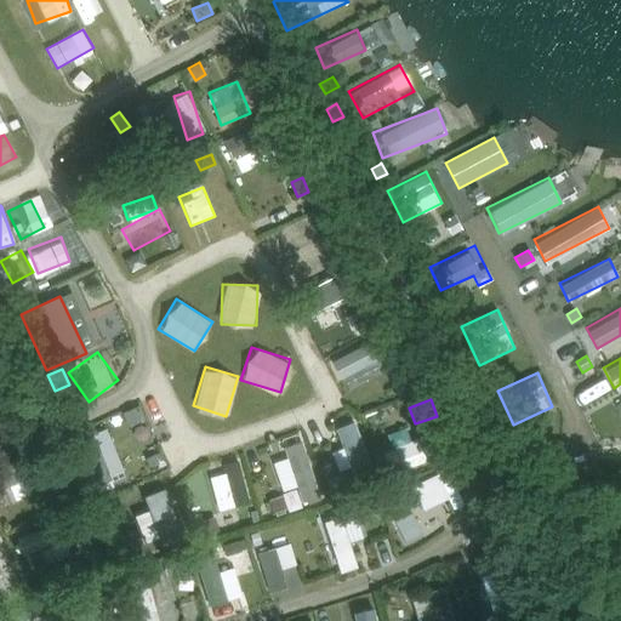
[(355,420),(332,426),(339,446),(331,449),(337,468),(366,460),(355,420)]
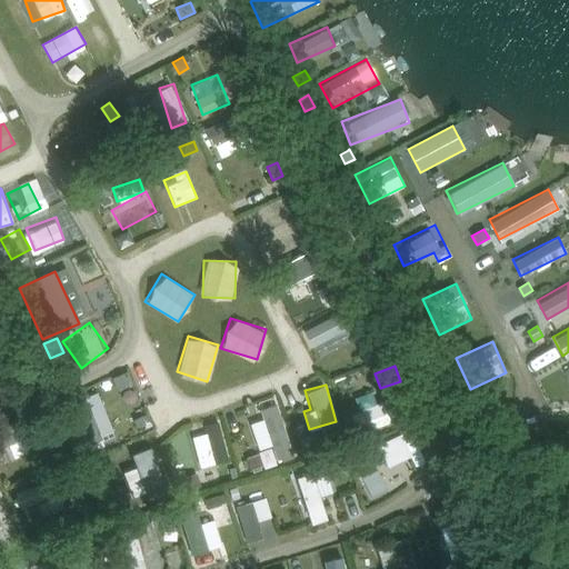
[(88,441),(115,431),(99,389),(72,399),(88,441)]
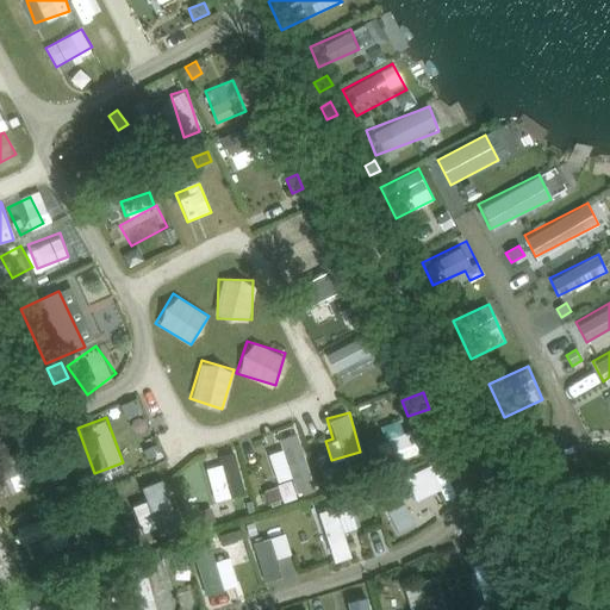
[(393,462),(410,453),(399,434),(383,443),(393,462)]
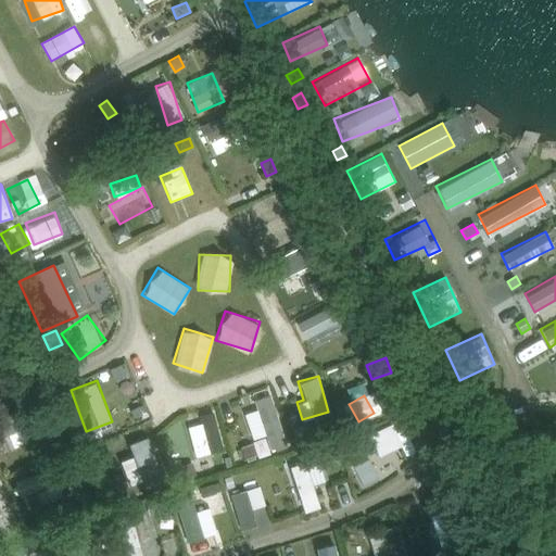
[(210,454),(223,452),(217,412),(203,413),(210,454)]
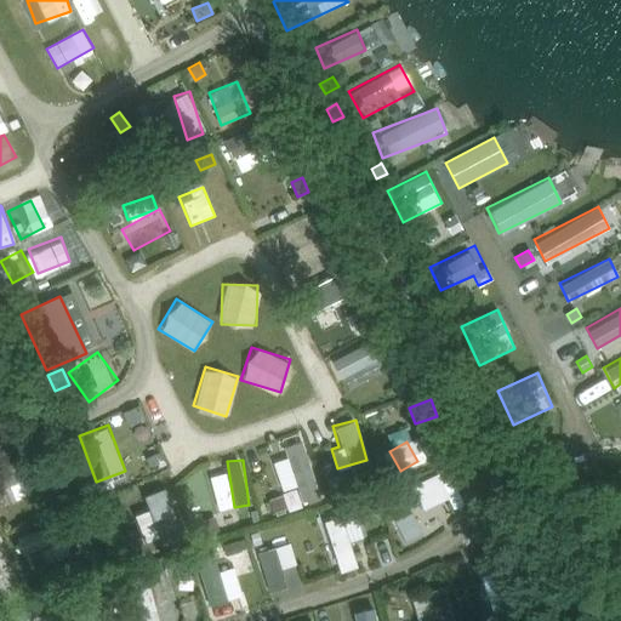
[(228,472),(211,474),(215,506),(232,503),(228,472)]
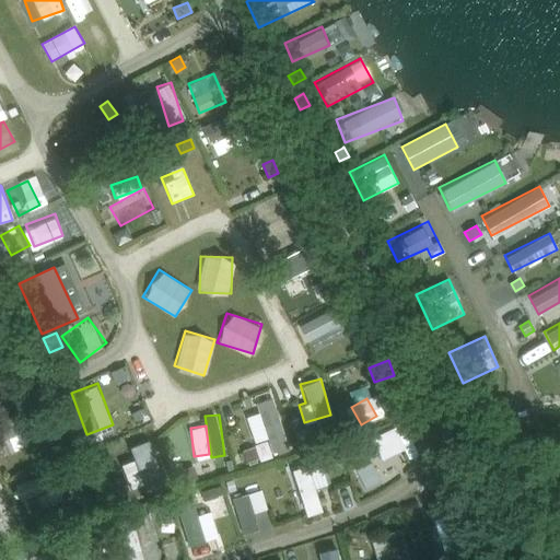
[(394,427),(360,444),(366,457),(378,452),(382,458),(404,447),(394,427)]
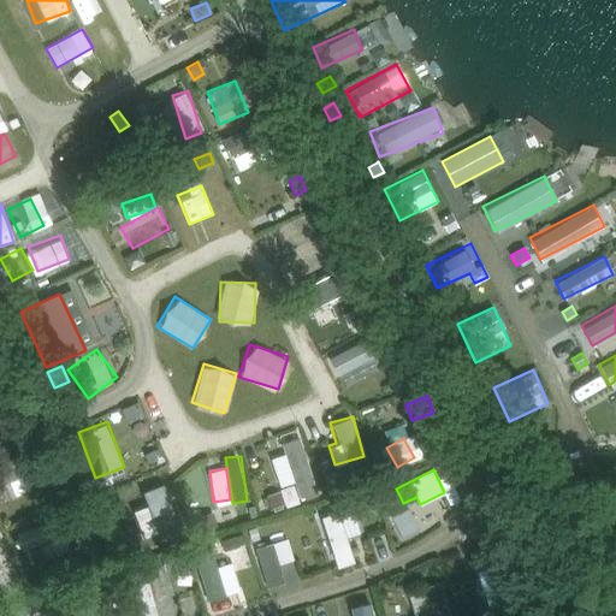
[(325,475),(329,486),(344,481),(341,471),(325,475)]
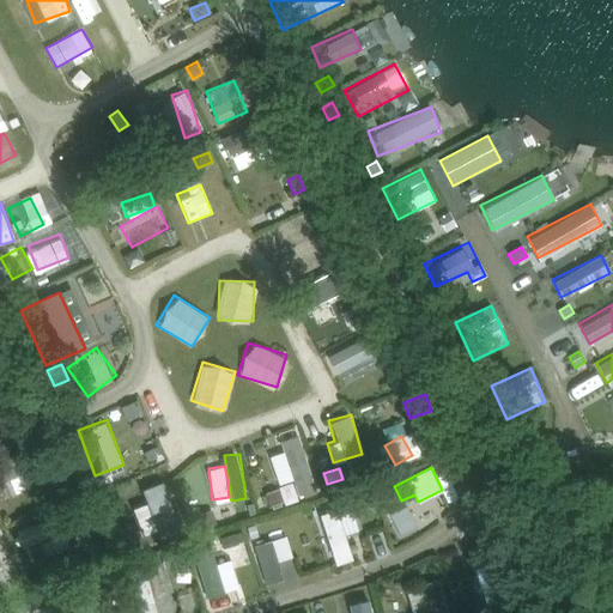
[(145,503),(132,508),(143,538),(178,523),(162,479),(139,489),(145,503)]
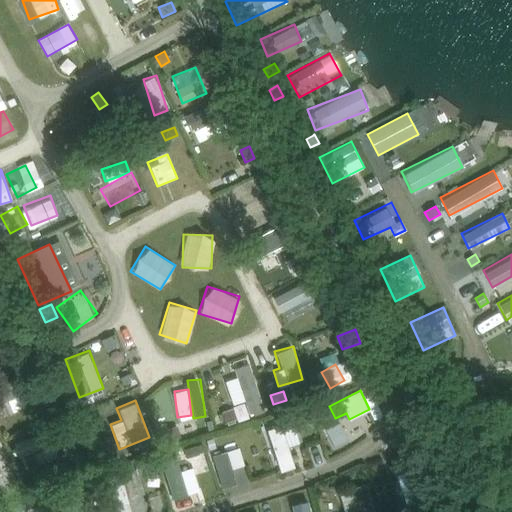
[(226,424),(236,420),(232,408),(222,412),(226,424)]
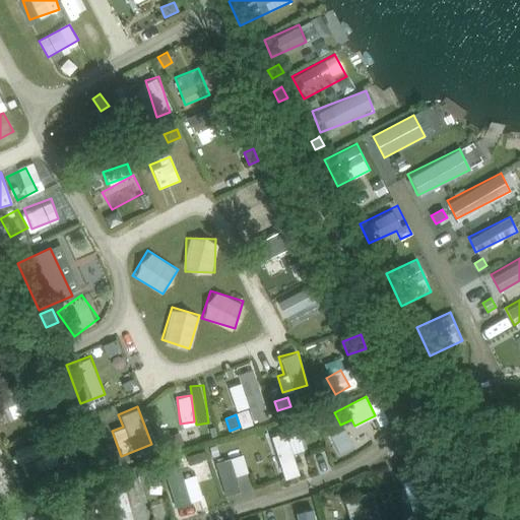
[(300,419),(304,431),(314,427),(310,416),(300,419)]
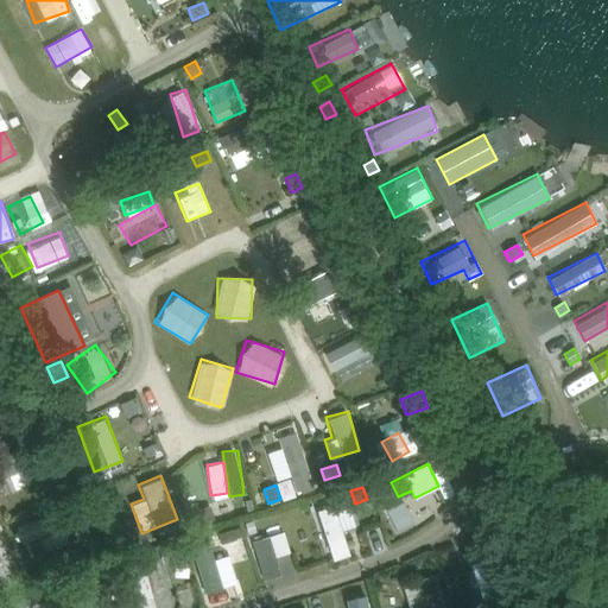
[(394,491),(381,495),(386,508),(393,506),(397,498),(394,491)]
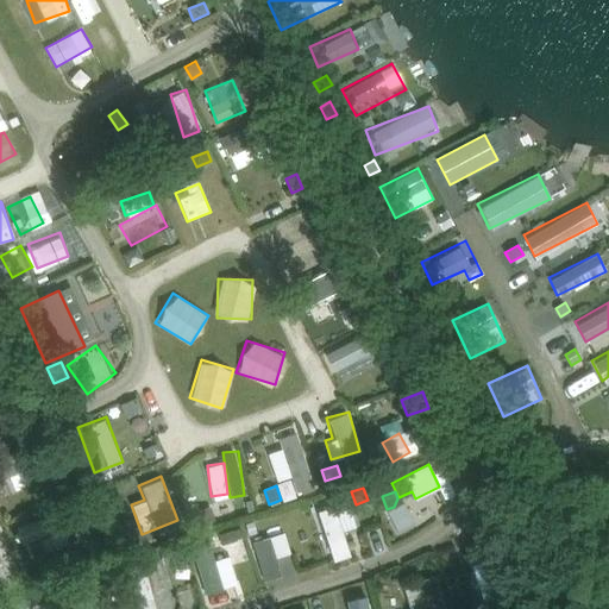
[(350,504),(338,507),(341,529),(353,528),(350,504)]
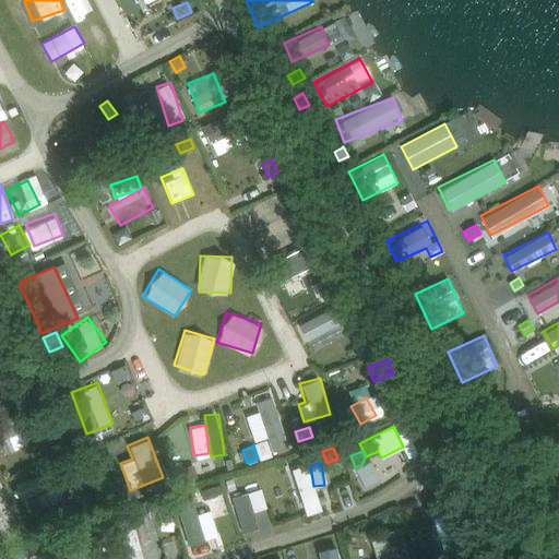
[(309,464),(292,467),(301,514),(319,511),(309,464)]
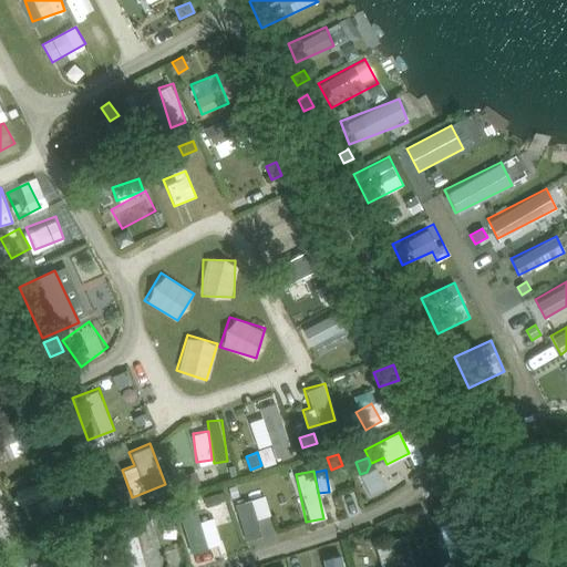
[(197,473),(182,477),(185,491),(200,486),(197,473)]
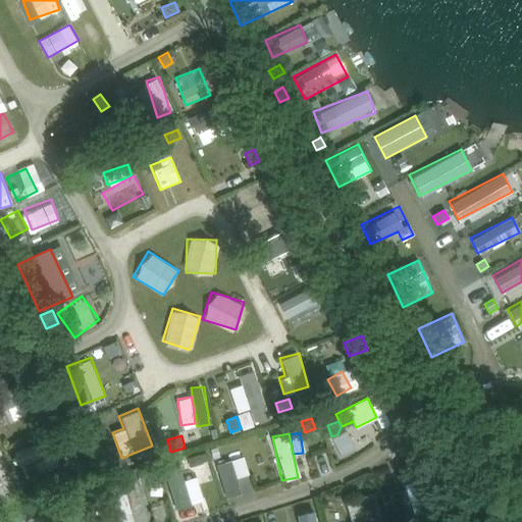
[(217,448),(210,450),(213,459),(220,457),(217,448)]
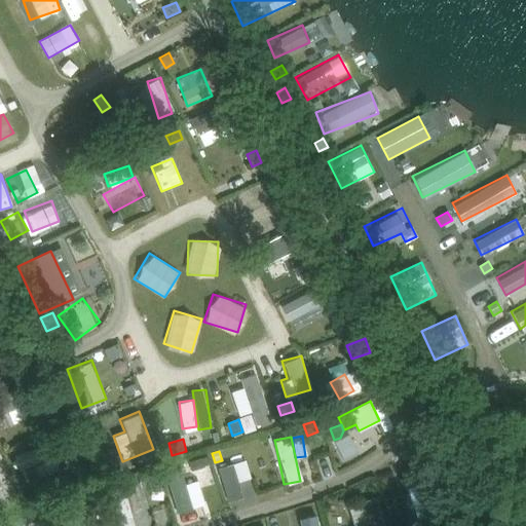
[(192,472),(204,467),(202,458),(189,462),(192,472)]
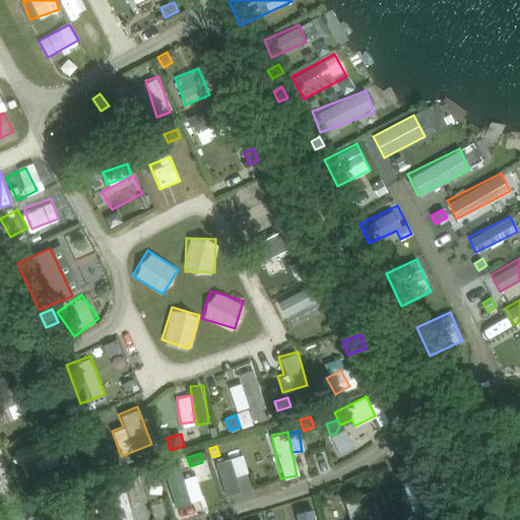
[(240,494),(237,474),(247,473),(244,455),(218,459),(223,496),(240,494)]
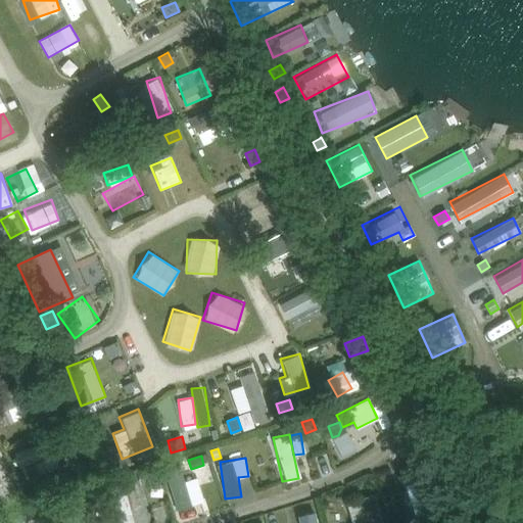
[(140,485),(156,480),(153,469),(137,473),(140,485)]
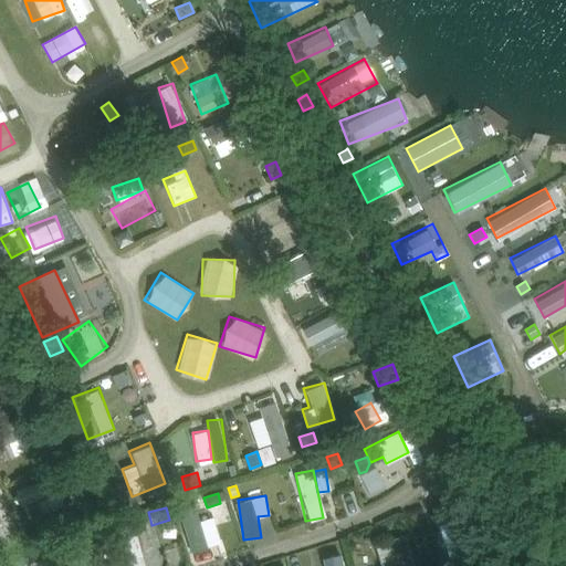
[(181,521),(190,552),(222,543),(212,511),(181,521)]
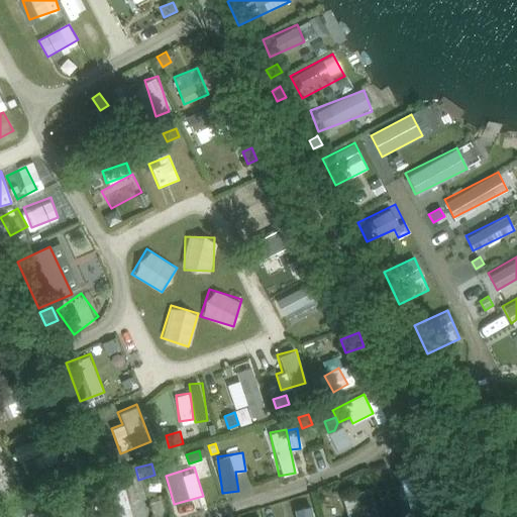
[(108,485),(116,516),(146,516),(135,478),(108,485)]
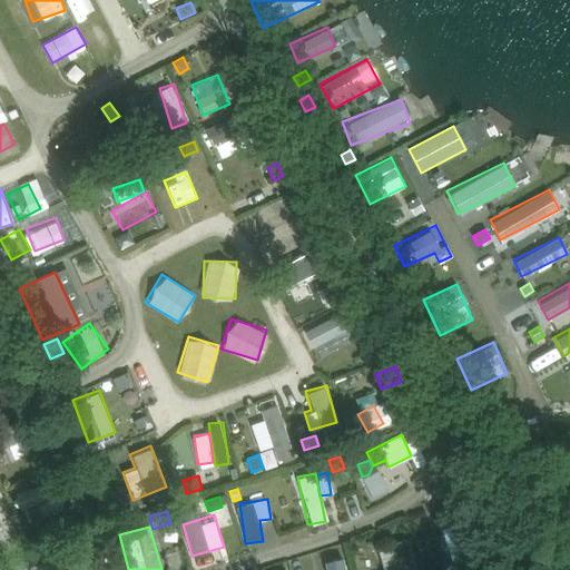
[(414,569),(405,539),(376,548),(382,569),(414,569)]
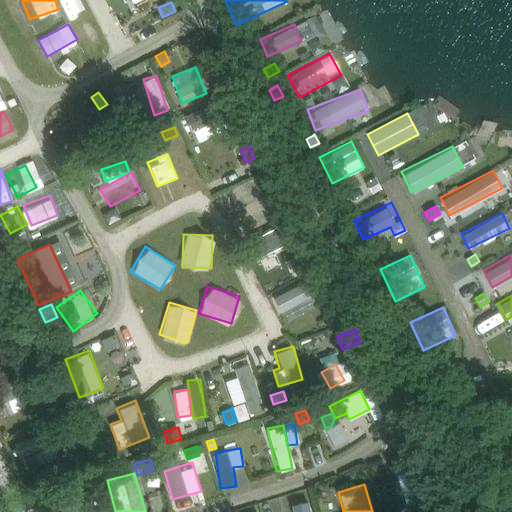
[(289,503),(291,511),(310,511),(307,498),(289,503)]
